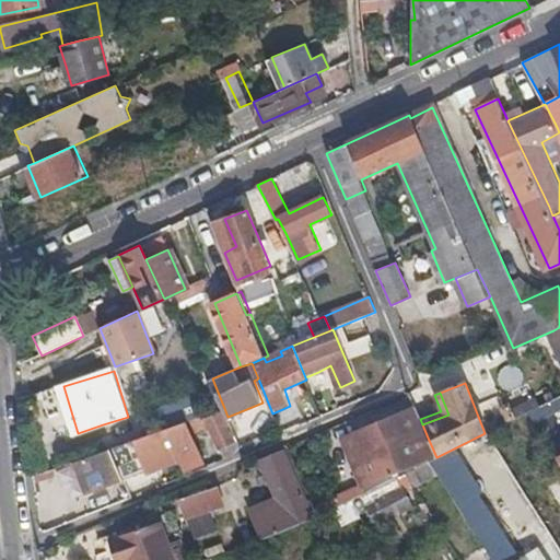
[(300,426),(290,406),(272,413),(281,433),(300,426)]
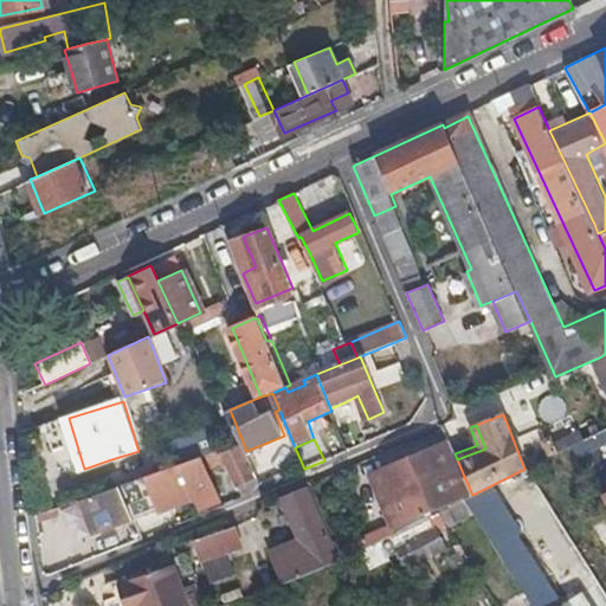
[(260,488),(246,451),(243,442),(206,456),(212,468),(225,463),(240,497),(260,488)]
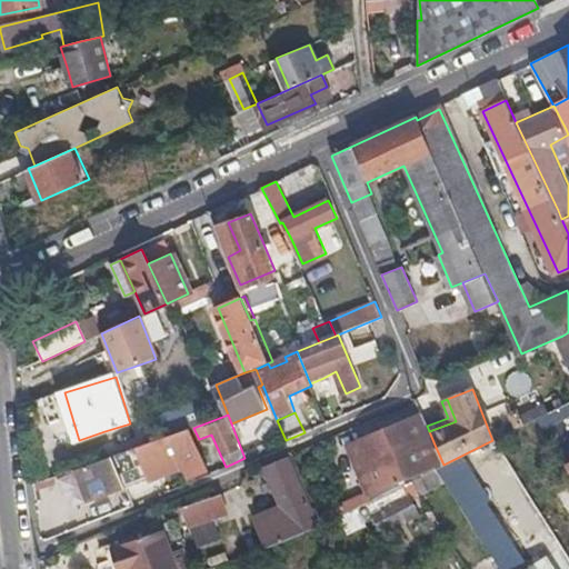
[(435,445),(429,431),(427,426),(421,415),(363,439),(376,466),(358,473),(367,492),(432,465),(426,449),(435,445)]
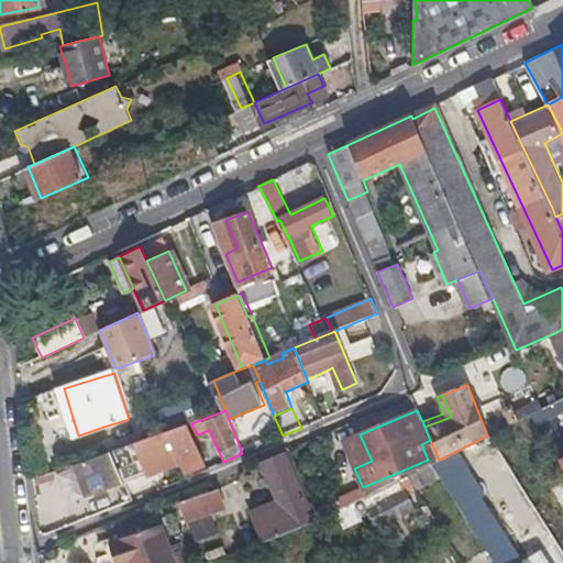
[(147,473),(165,465),(183,457),(189,473),(208,465),(188,423),(161,433),(134,442),(147,473)]
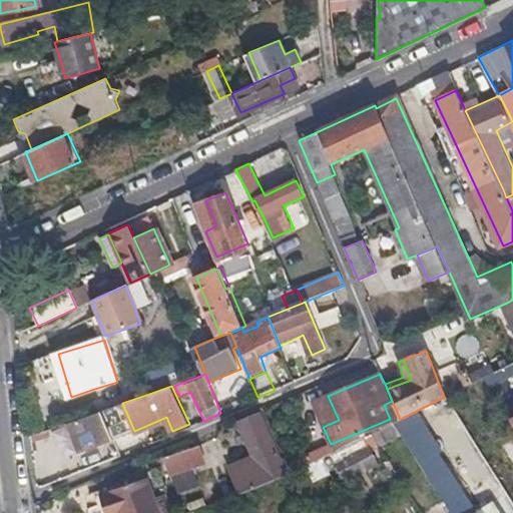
[(266,434),(262,424),(257,414),(238,422),(253,456),(233,464),(244,489),(292,472),(273,431),(266,434)]
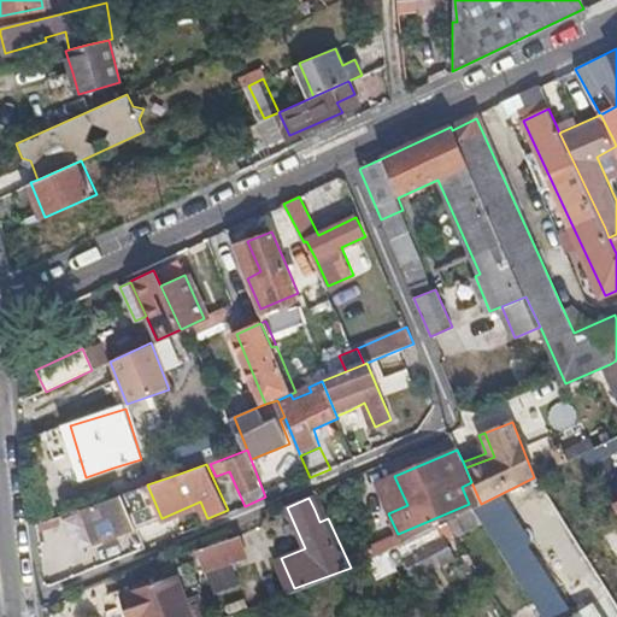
[(445,533),(407,552),(416,569),(453,550),(445,533)]
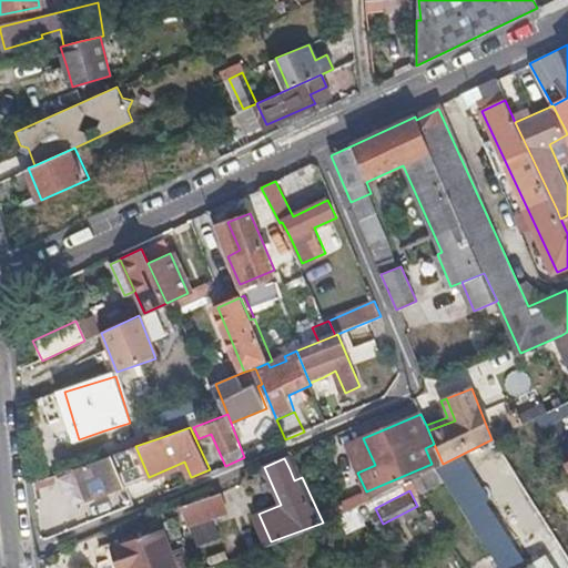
[(79,505),(85,524),(120,509),(113,492),(79,505)]
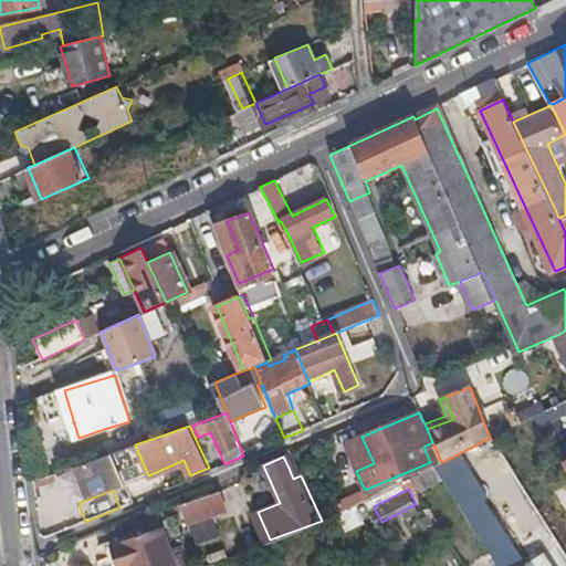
[(194,527),(211,521),(229,513),(220,493),(186,507),(194,527)]
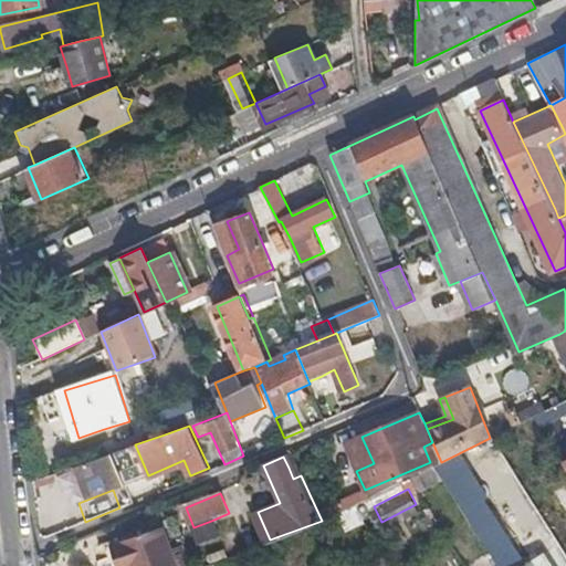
[(174,565),(160,530),(136,538),(112,547),(118,565),(174,565)]
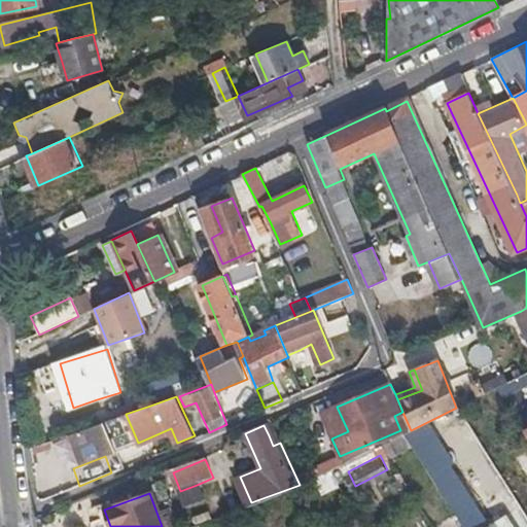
[(479,526),(466,507),(456,516),(463,526),(479,526)]
